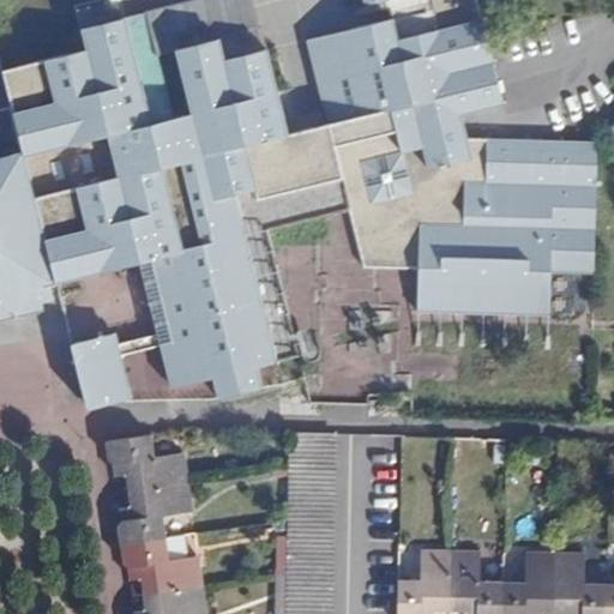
[(79,30),(2,71),(11,108),(47,248),(56,286),(140,265),(170,389),(299,356),(266,232),(348,211),(363,270),(420,271),(419,314),(549,318),(551,275),(595,277),(599,144),(467,140),(461,118),(503,107),(476,0),(361,0),(363,7),(386,2),(391,20),(306,42),(327,126),(289,136),(268,50),(180,71),(191,115),(179,130),(151,14),(79,30)]
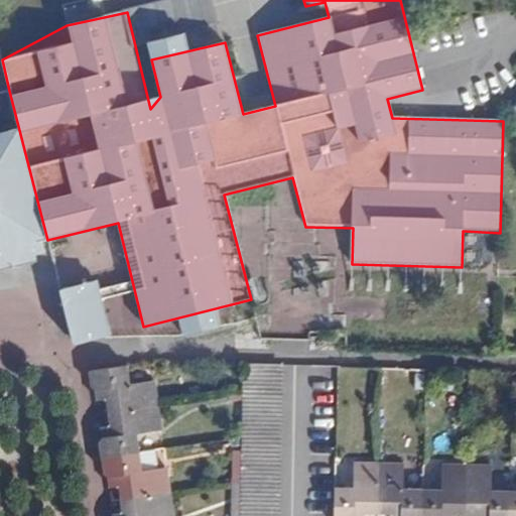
[(0,269),(13,267),(14,269),(16,268),(16,266),(33,262),(34,255),(42,254),(41,250),(38,249),(36,243),(47,240),(39,209),(9,91),(0,93),(0,269)]
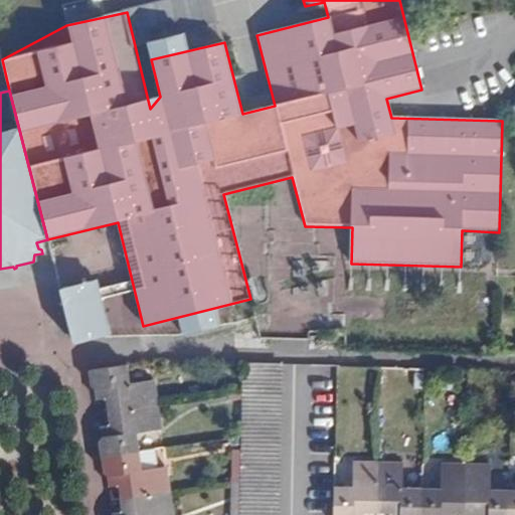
[(88,283),(59,289),(67,318),(95,311),(88,283)]
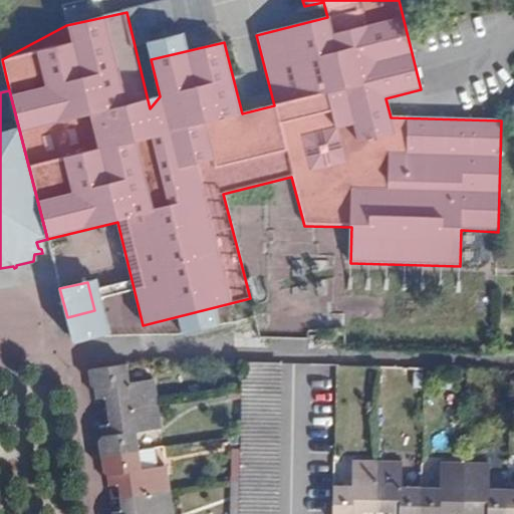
[(279,364),(244,363),(244,380),(278,381),(279,364)]
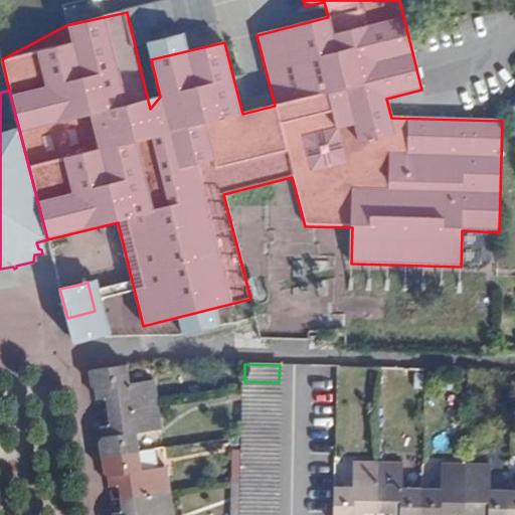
[(129,384),(126,366),(90,372),(92,386),(95,389),(97,399),(106,400),(108,412),(157,406),(153,382),(129,384)]
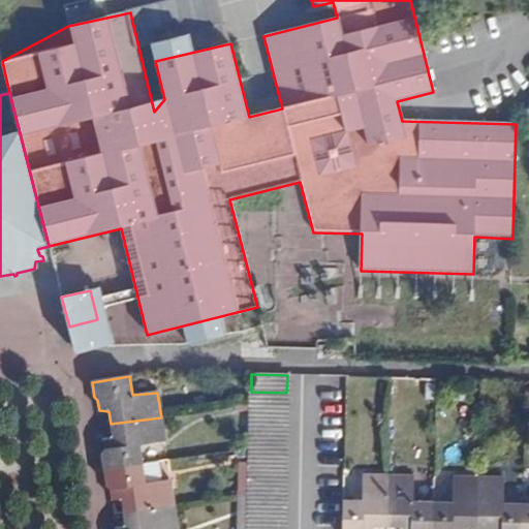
[(286,393),(251,392),(251,407),(286,409),(286,393)]
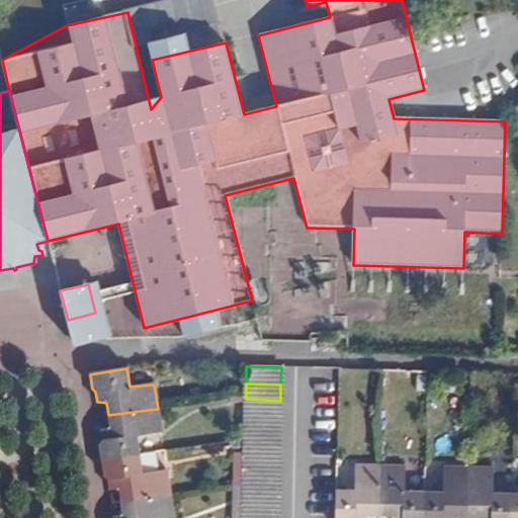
[(280,401),(246,399),(245,415),(280,416),(280,401)]
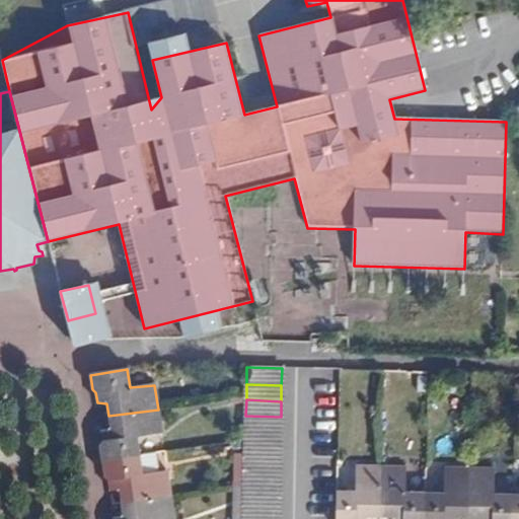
[(162,434),(158,410),(108,416),(110,430),(101,431),(103,441),(99,446),(102,461),(139,456),(137,437),(162,434)]
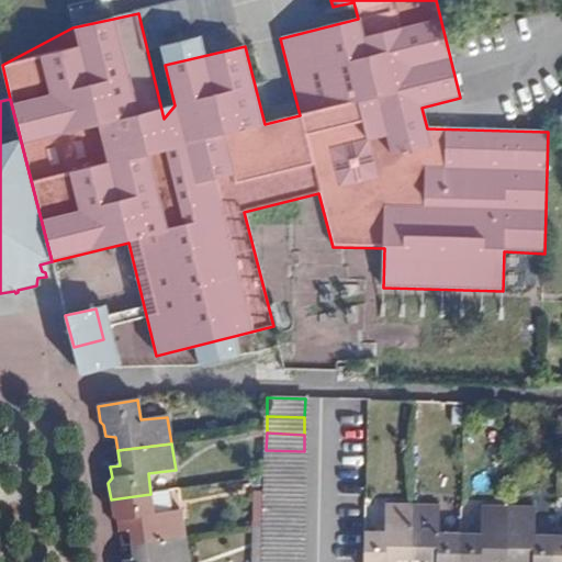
[(303,469),(304,451),(266,450),(266,467),(303,469)]
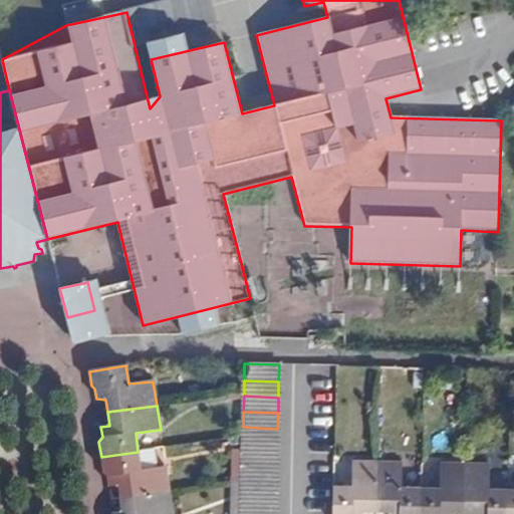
[(243,427),(243,437),(243,443),(277,445),(277,429),(243,427)]
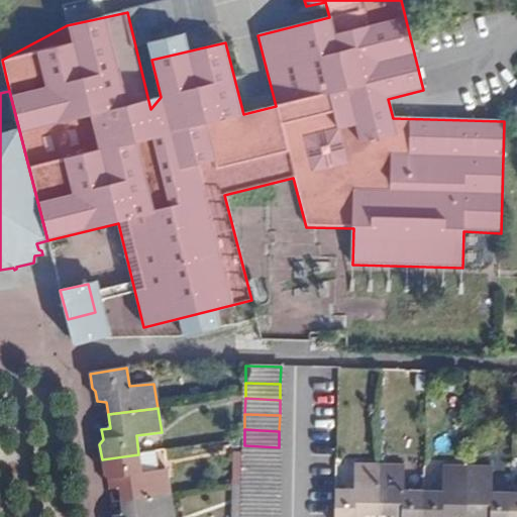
[(279,447),(244,445),(244,461),(279,463),(279,447)]
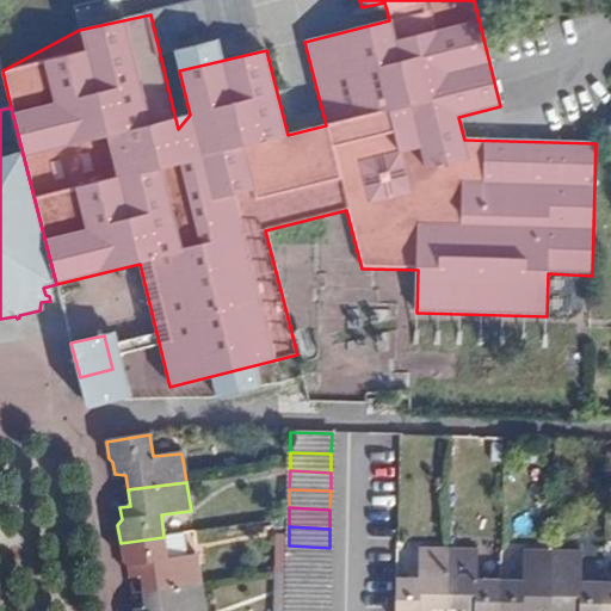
[(183,535),(164,537),(121,543),(123,561),(128,566),(130,579),(141,576),(143,592),(202,584),(198,555),(186,556),(183,535)]
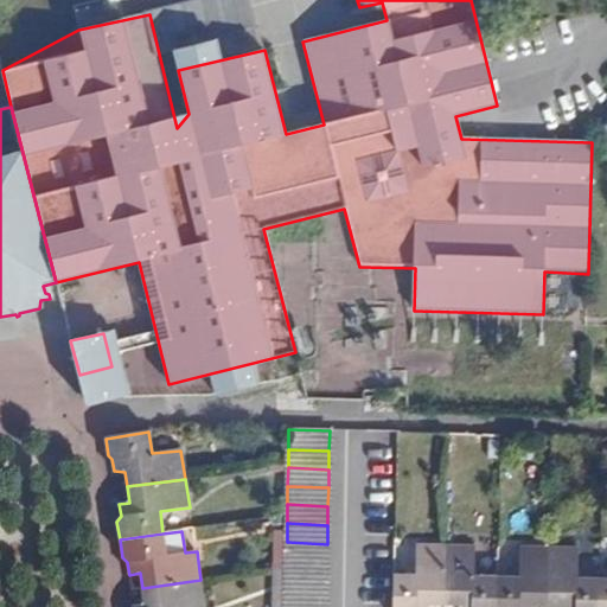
[(287,542),(286,561),(326,563),(327,544),(287,542)]
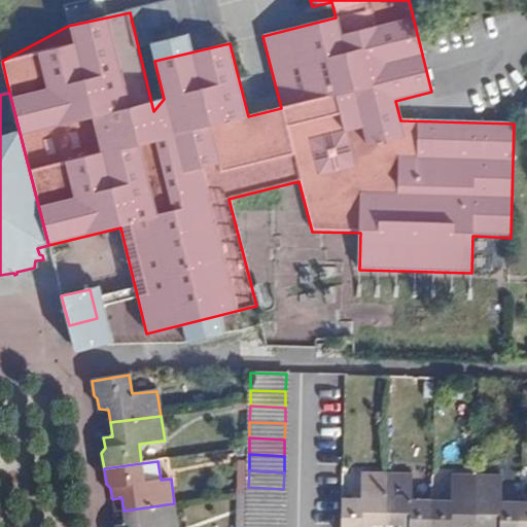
[(361,500),(342,500),(341,526),(372,526),(373,525),(387,525),(387,475),(361,473),(361,500)]
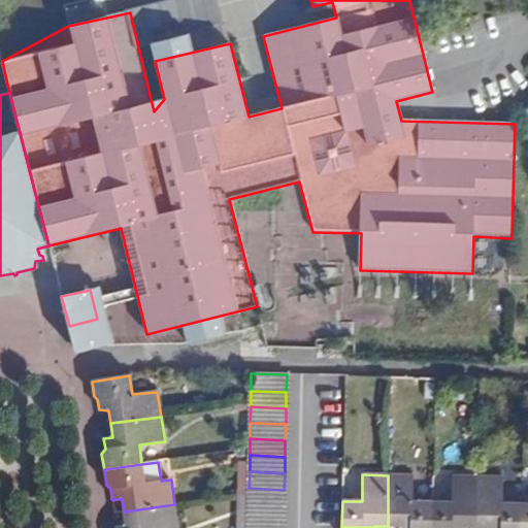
[(431,527),(432,503),(413,502),(413,475),(388,475),(388,526),(400,526),(400,527),(431,527)]
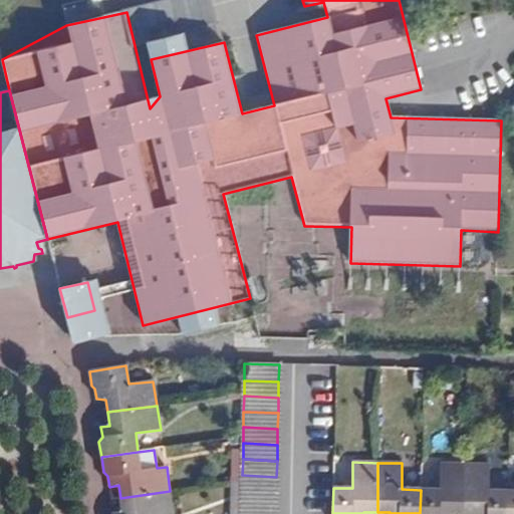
[(464,513),(465,464),(441,464),(440,490),(421,490),(420,513),(450,513),(451,513),(464,513)]
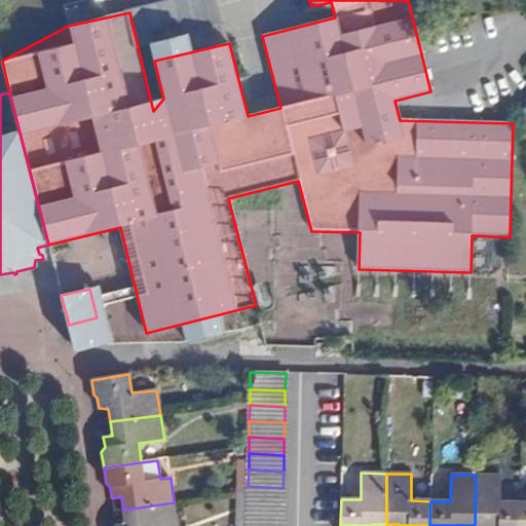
[(519,525),(520,502),(500,501),(501,476),(476,475),(475,525),(476,525),(519,525)]
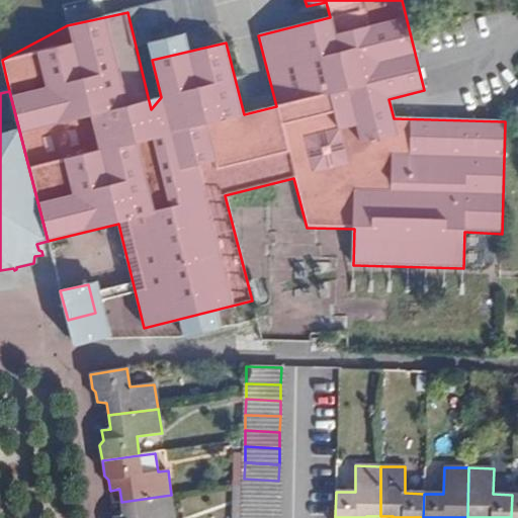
[(244,479),(244,495),(278,496),(278,481),(244,479)]
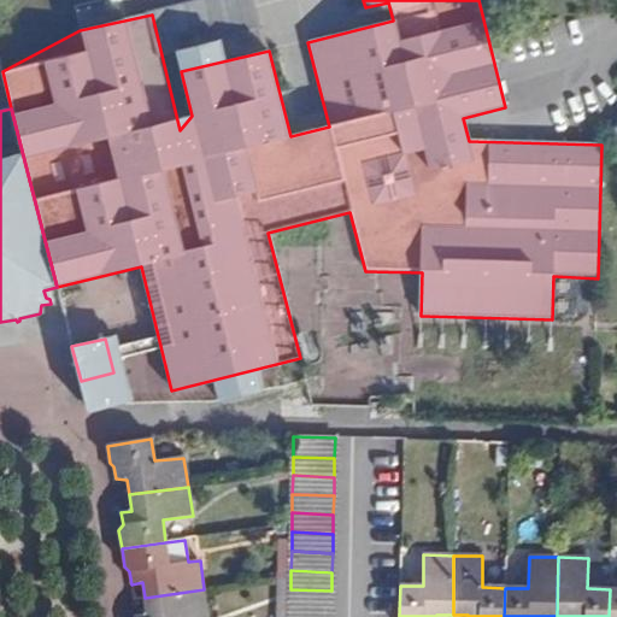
[(207,616),(204,589),(145,598),(147,613),(136,615),(136,616),(207,616)]
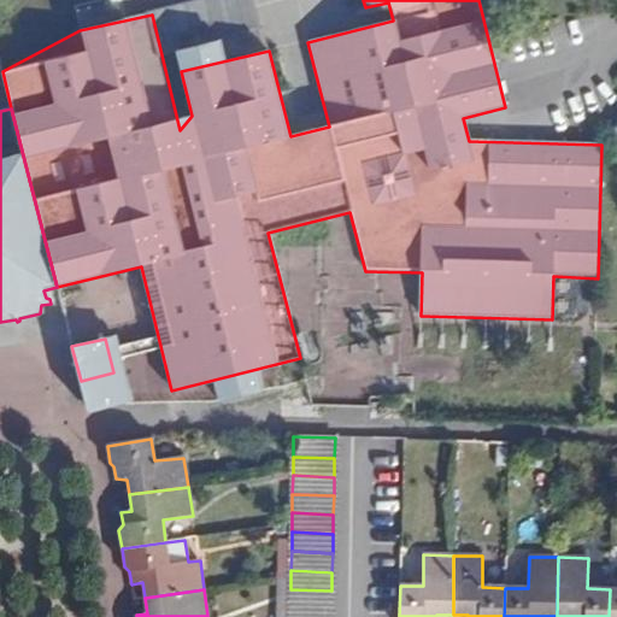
[(291,589),(291,607),(331,609),(331,591),(291,589)]
